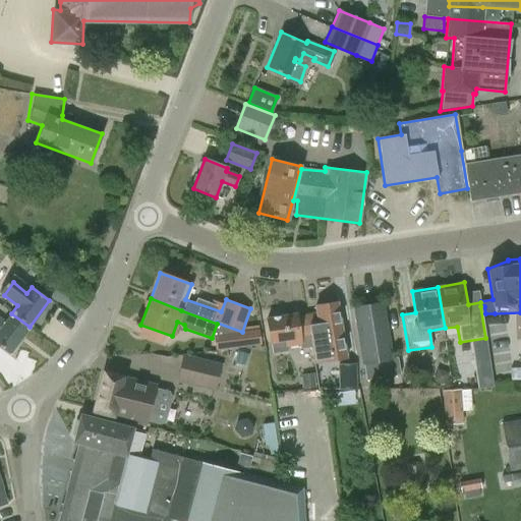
[(306,314),(311,347),(314,362),(346,357),(337,302),(314,306),(316,313),(306,314)]
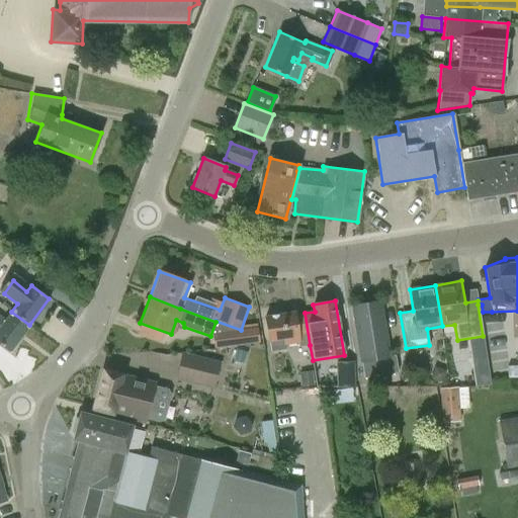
[(361,362),(389,357),(379,301),(352,306),(361,362)]
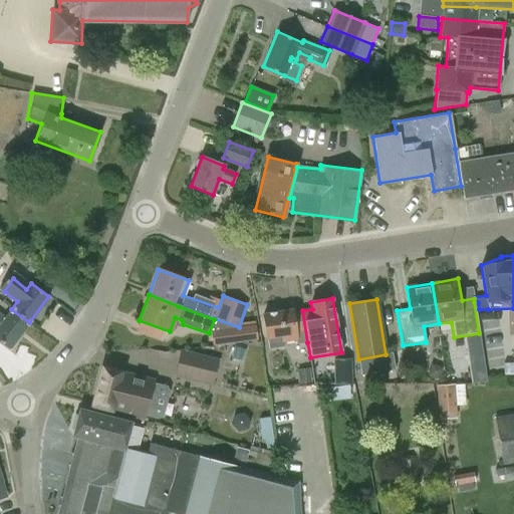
[(29,322),(11,309),(5,317),(0,313),(0,340),(9,348),(29,322)]
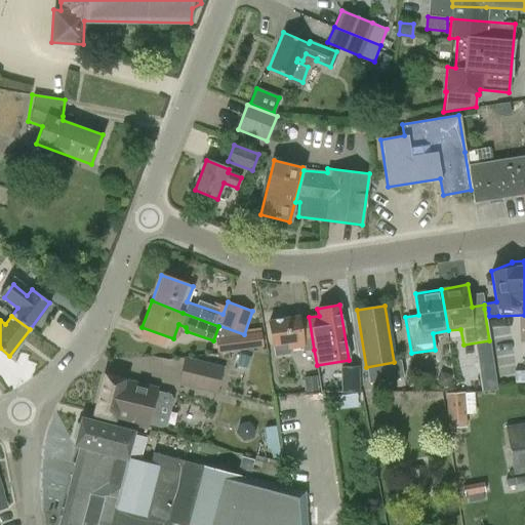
[(303,352),(314,350),(309,317),(299,319),(298,316),(269,321),(273,346),(275,356),(290,354),(289,349),(303,347),(303,352)]
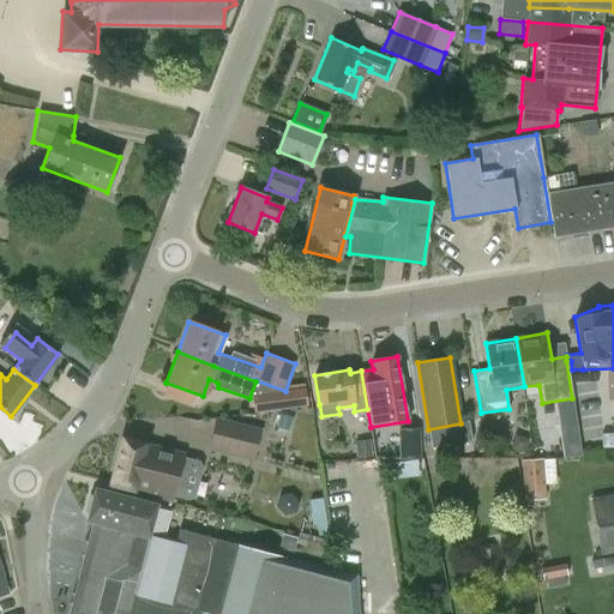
[(307,405),(305,390),(266,395),(269,410),(307,405)]
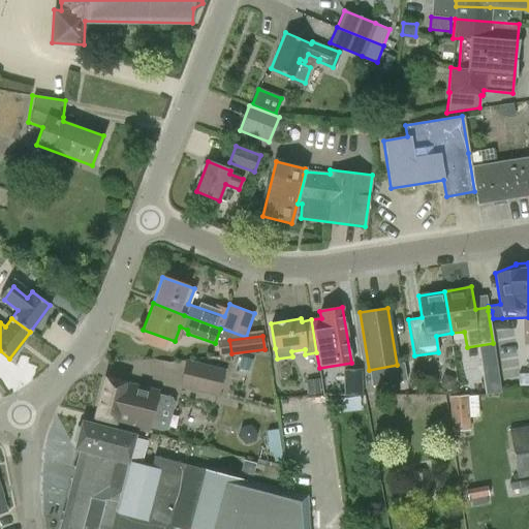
[(180,386),(216,395),(222,371),(186,362),(180,386)]
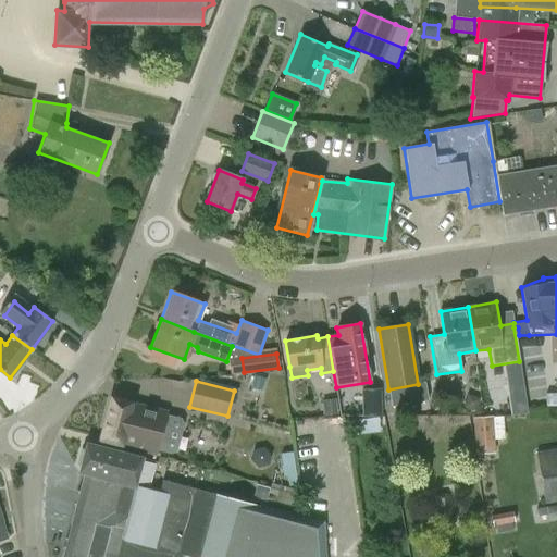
[(381,388),(380,388),(360,390),(361,417),(382,416),(381,388)]
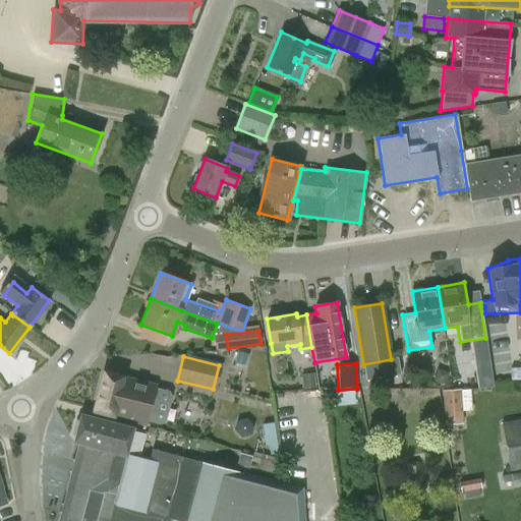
[(449,373),(441,370),(436,373),(432,382),(445,385),(449,373)]
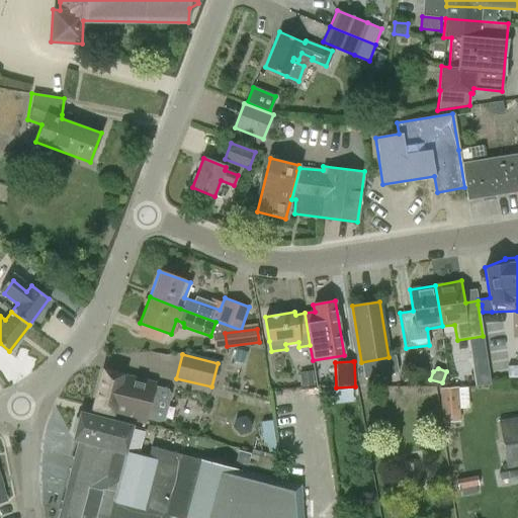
[(163,419),(169,395),(167,390),(153,385),(154,382),(102,369),(92,408),(144,421),(145,419),(158,422),(163,419)]
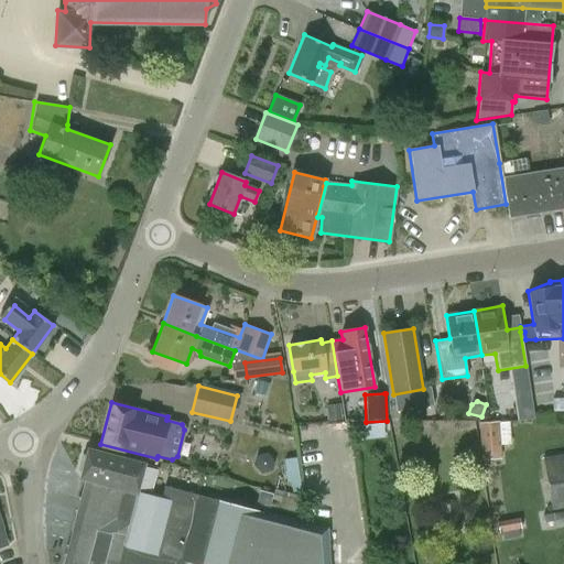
[(534,419),(531,402),(514,404),(517,422),(534,419)]
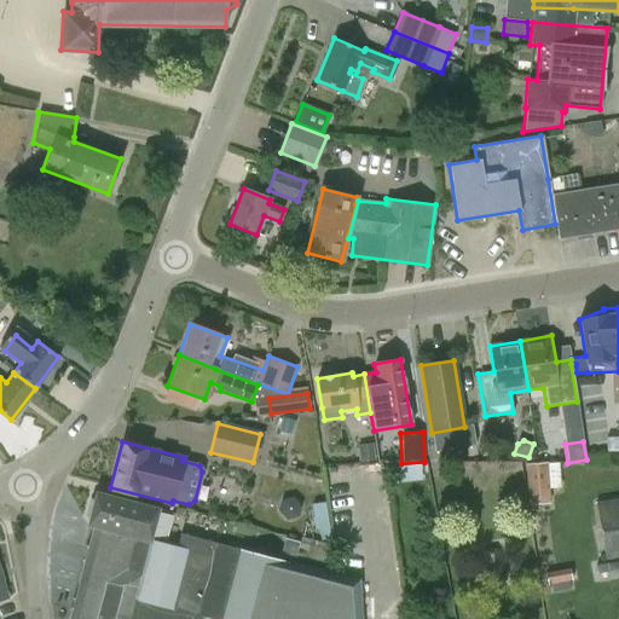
[(372,446),(357,447),(358,463),(374,461),(372,446)]
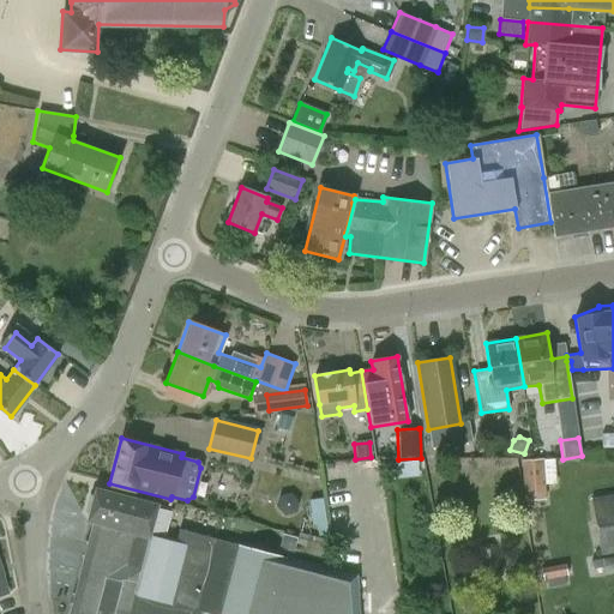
[(417,476),(416,459),(416,458),(384,463),(386,480),(417,476)]
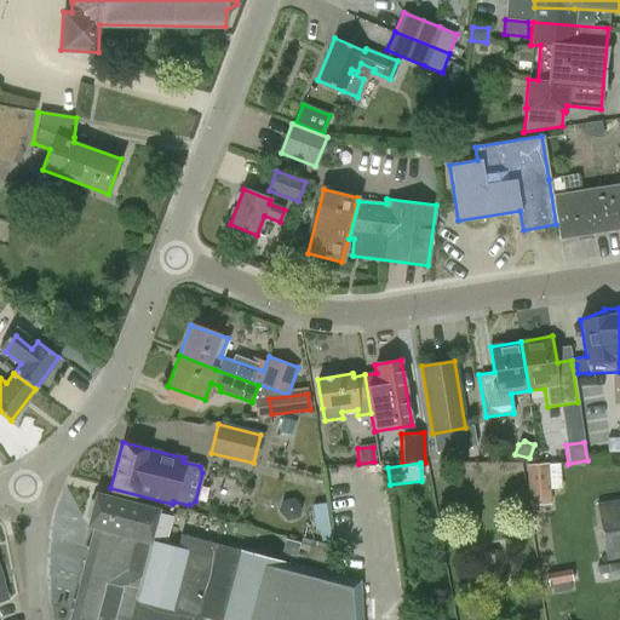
[(549,489),(561,489),(558,464),(524,466),(527,505),(549,504),(549,489)]
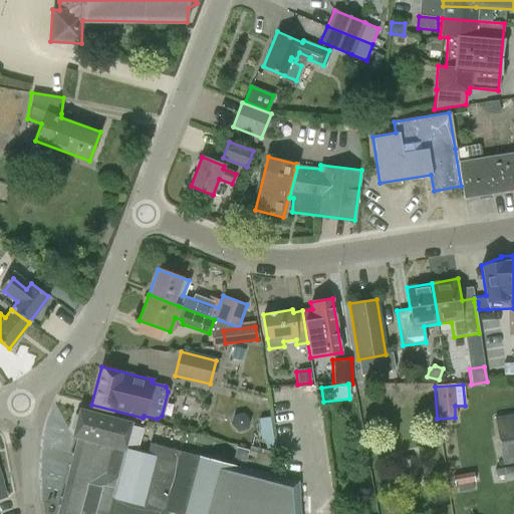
[(123,450),(123,449),(131,423),(79,410),(72,437),(83,440),(123,450)]
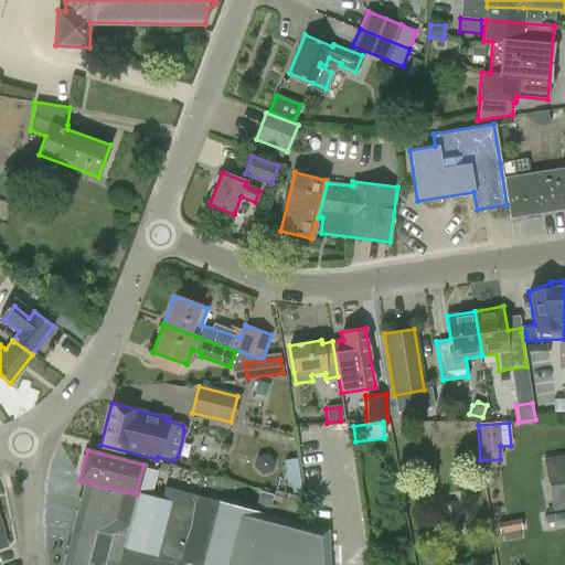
[(564,455),(543,459),(552,511),(564,508),(564,455)]
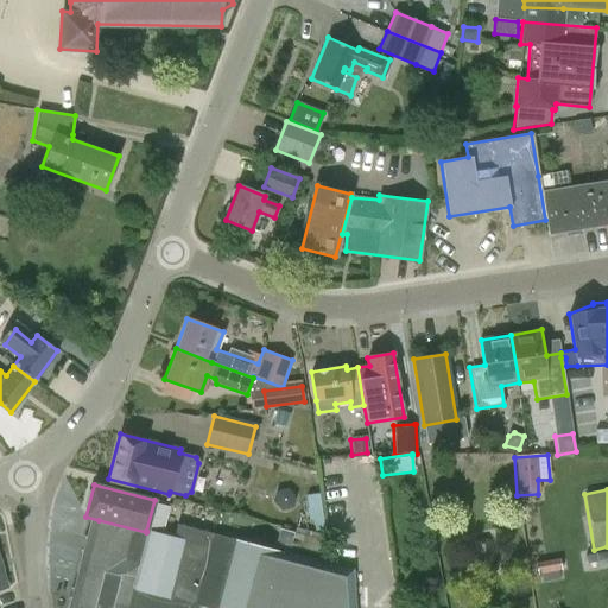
[(315,531),(325,530),(321,494),(306,496),(310,520),(314,519),(315,531)]
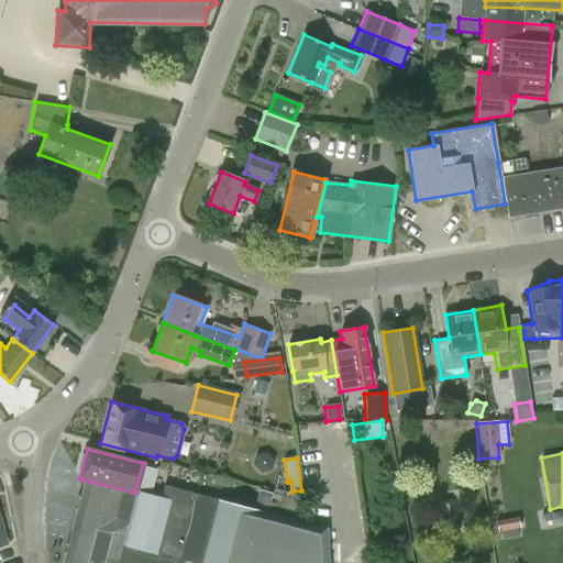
[(135,493),(91,482),(70,562),(329,562),(327,528),(264,511),(198,495),(163,485),(159,498),(135,492),(135,493)]
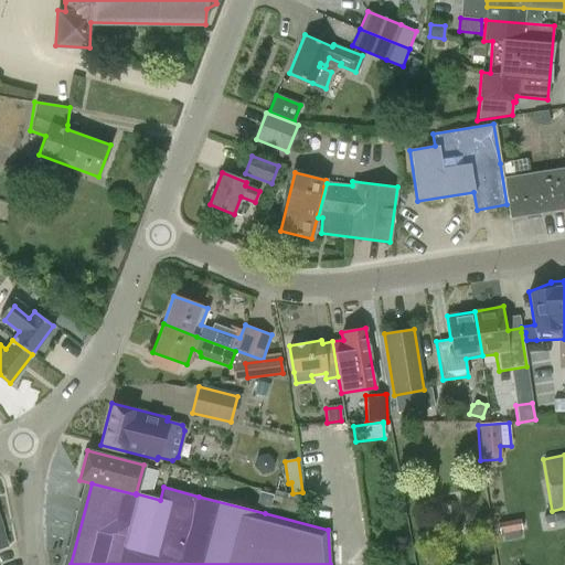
[(270,508),(274,496),(262,491),(257,503),(270,508)]
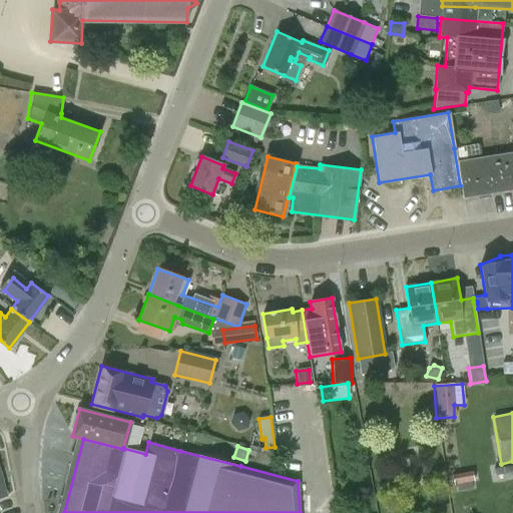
[(402,479),(418,477),(416,458),(400,460),(402,479)]
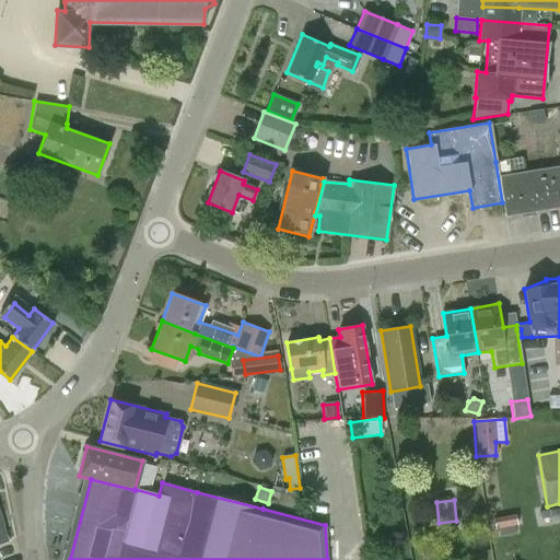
[(559,517),(559,506),(549,509),(551,520),(559,517)]
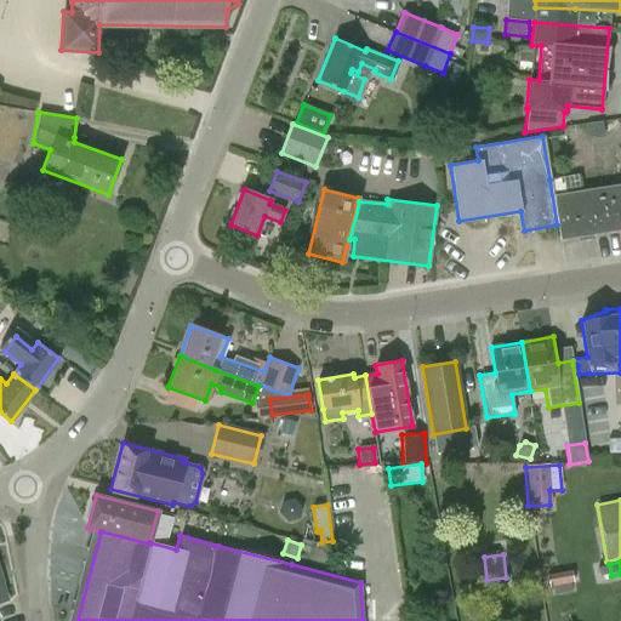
[(570,571),(546,576),(548,588),(573,584),(570,571)]
